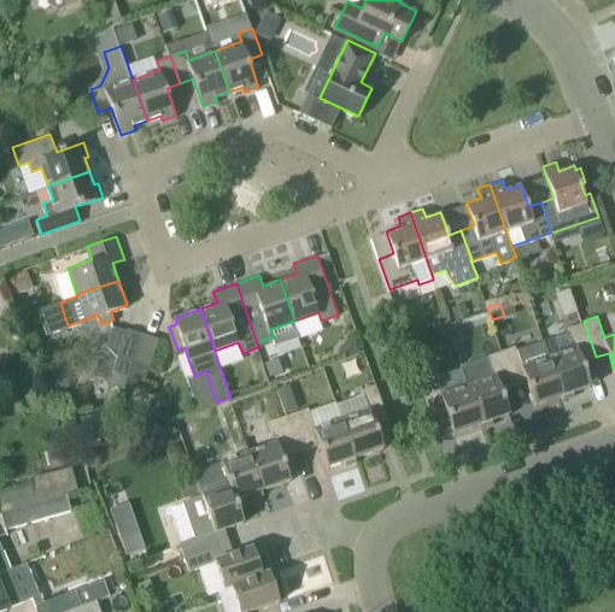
[(583,362),(596,357),(584,321),(569,325),(577,347),(550,357),(563,394),(591,384),(583,362)]
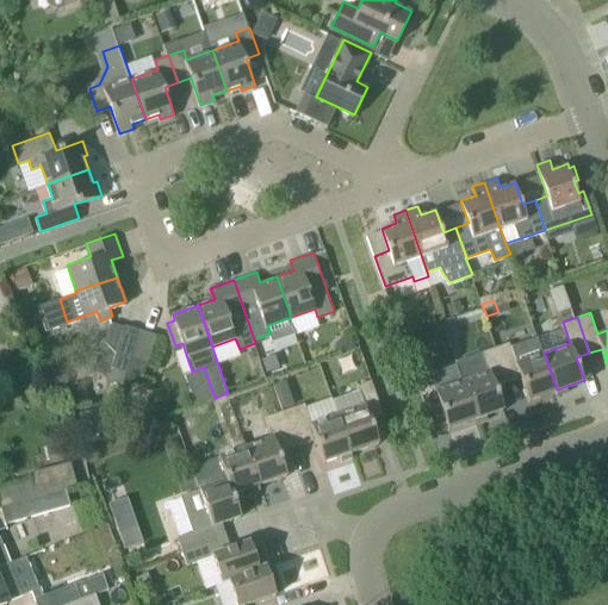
[(125,323),(125,325),(117,353),(113,365),(129,370),(142,329),(125,323)]
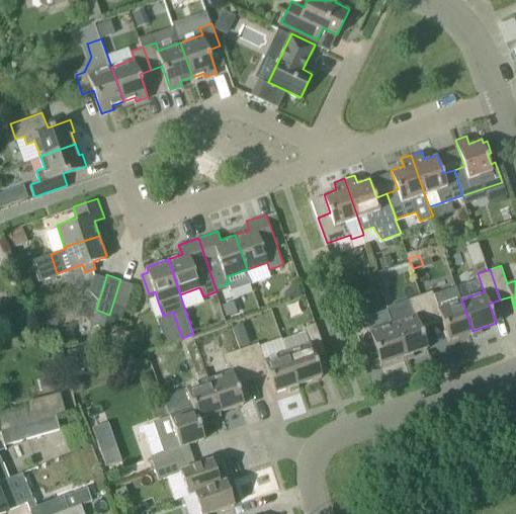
[(120,279),(109,315),(122,319),(127,303),(134,283),(120,279)]
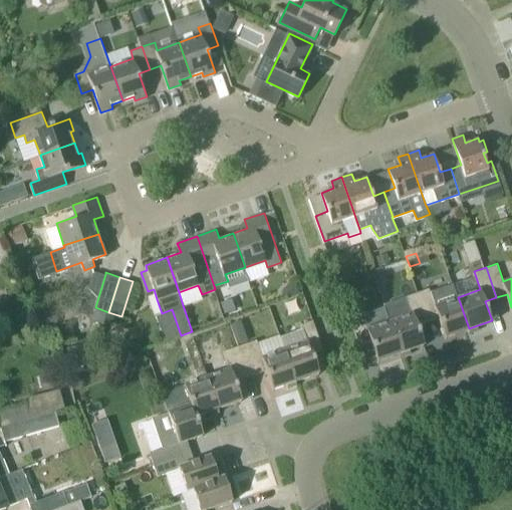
[(418,291),(429,321),(439,317),(446,336),(469,328),(458,297),(436,304),(430,287),(418,291)]
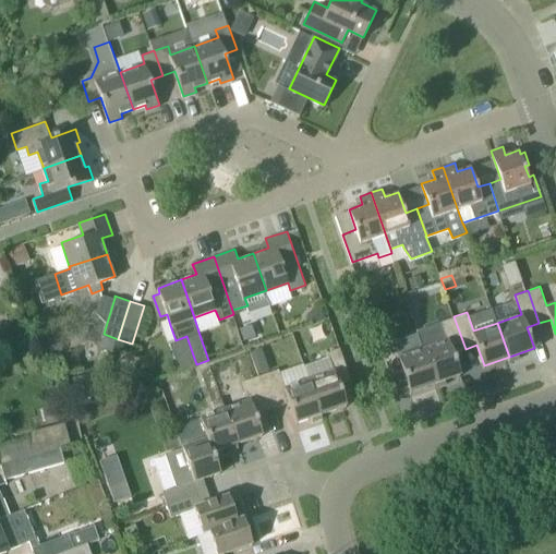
[(424,348),(436,382),(461,373),(454,352),(466,349),(454,316),(442,321),(448,339),(424,348)]
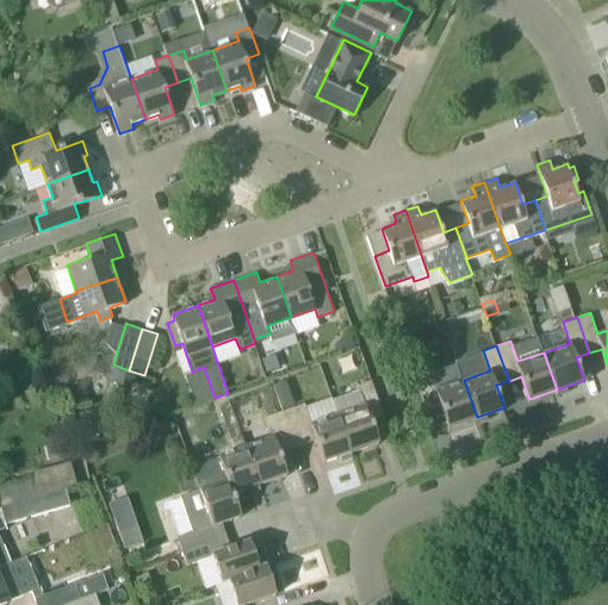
[(430,368),(416,373),(428,409),(441,405),(450,426),(477,417),(464,380),(438,390),(430,368)]
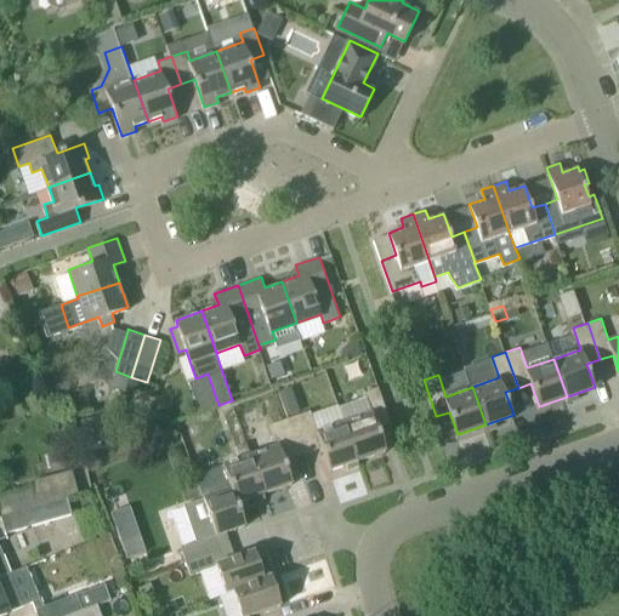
[(372,411),(345,421),(358,458),(386,449),(378,426),(391,422),(379,385),(364,389),(372,411)]
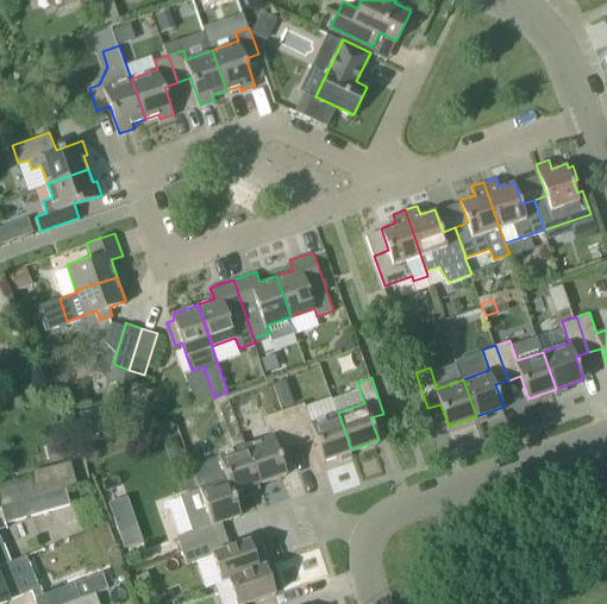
[(324,459),(351,450),(338,413),(312,422),(305,401),(291,406),(304,441),(315,436),(324,459)]
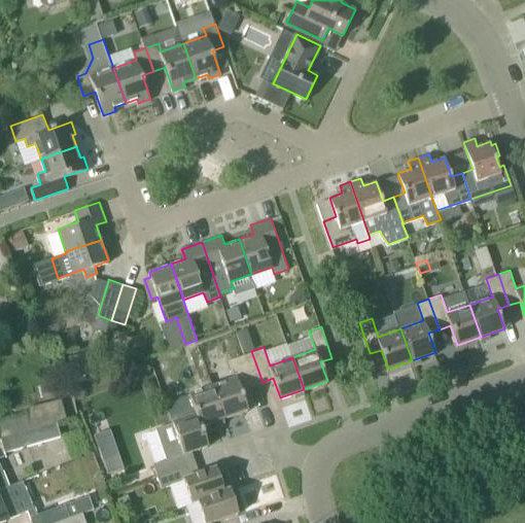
[(251,351),(241,354),(252,386),(263,382),(251,351)]
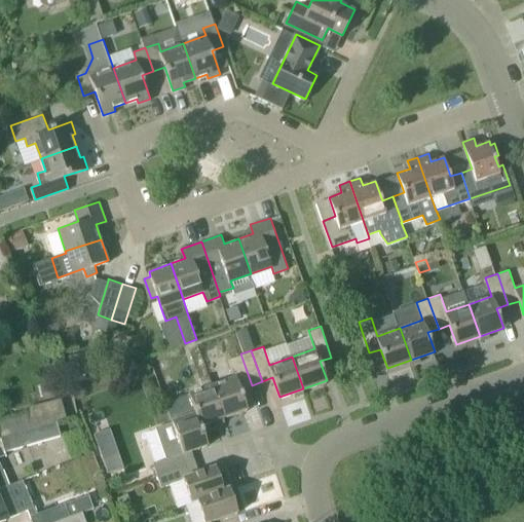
[(252,385),(240,353),(229,358),(235,376),(213,384),(224,416),(248,408),(240,388),(252,385)]
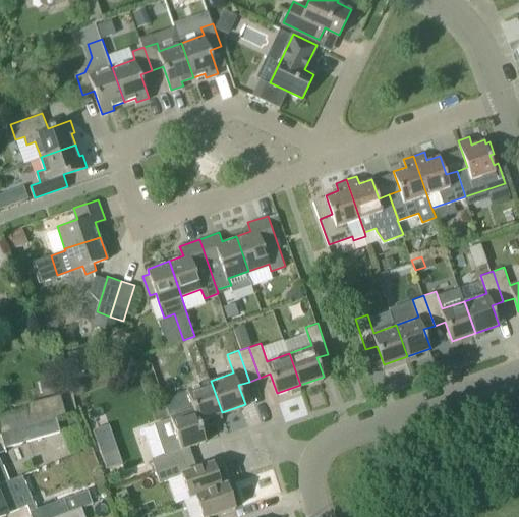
[(222,412),(211,381),(207,370),(198,372),(203,384),(187,389),(193,408),(194,408),(198,420),(199,420),(222,412)]
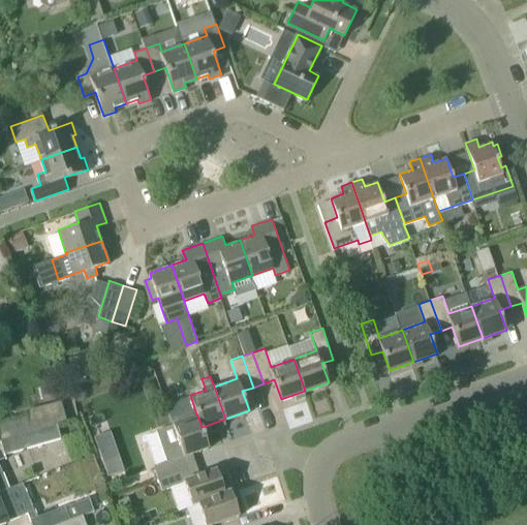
[(25,431),(67,420),(62,398),(30,407),(26,413),(0,421),(0,433),(1,438),(25,431)]
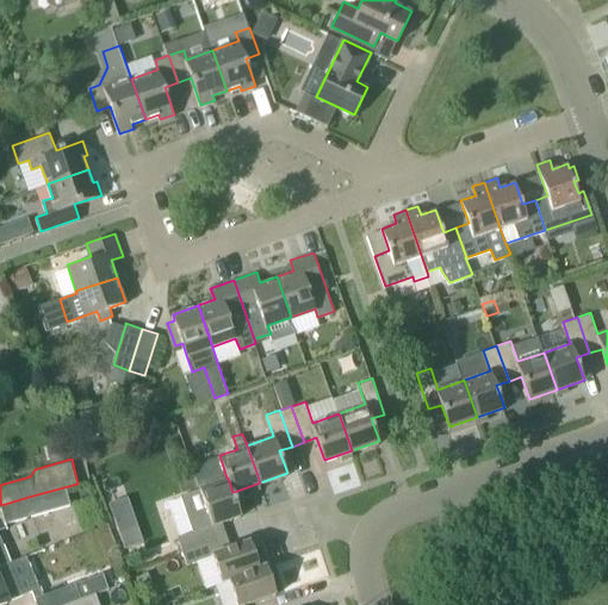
[(178,535),(182,549),(219,536),(215,524),(241,515),(234,492),(233,492),(228,478),(227,478),(200,487),(182,493),(194,529),(178,535)]
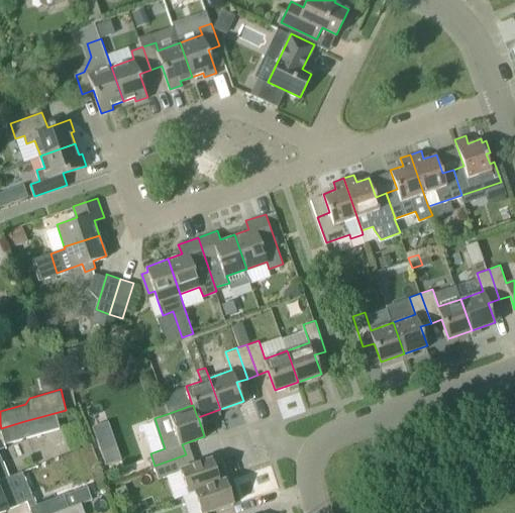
[(24,421),(1,428),(5,441),(28,435),(24,421)]
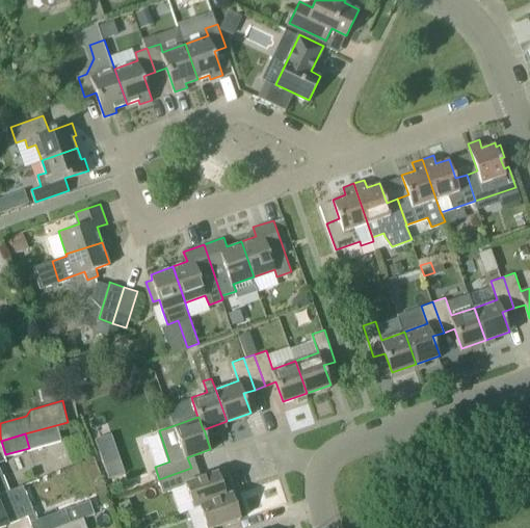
[(0,493),(10,489),(0,465),(0,493)]
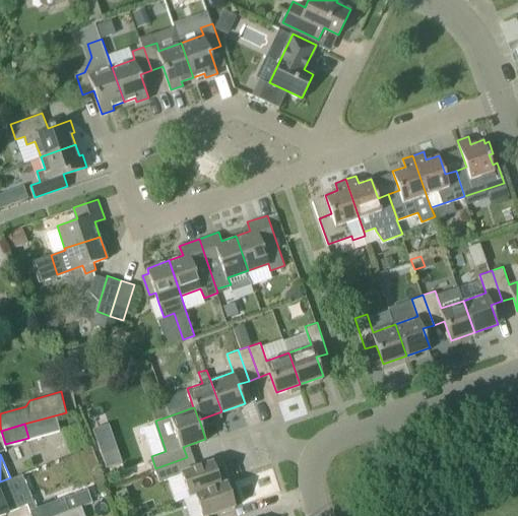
[(187,457),(155,468),(160,479),(182,472),(190,495),(195,493),(221,484),(213,460),(190,468),(187,457)]
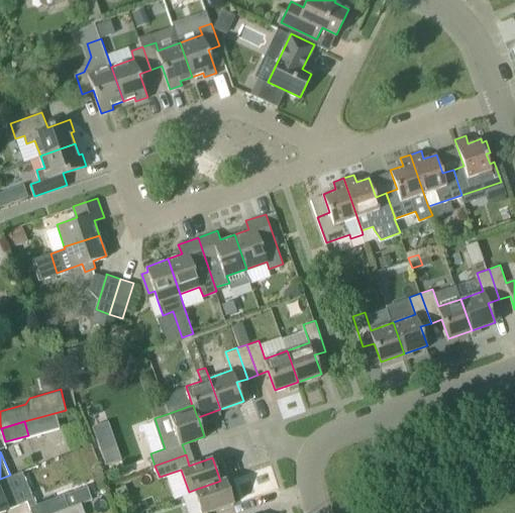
[(10,475),(0,479),(0,511),(7,509),(6,508),(21,502),(10,475)]
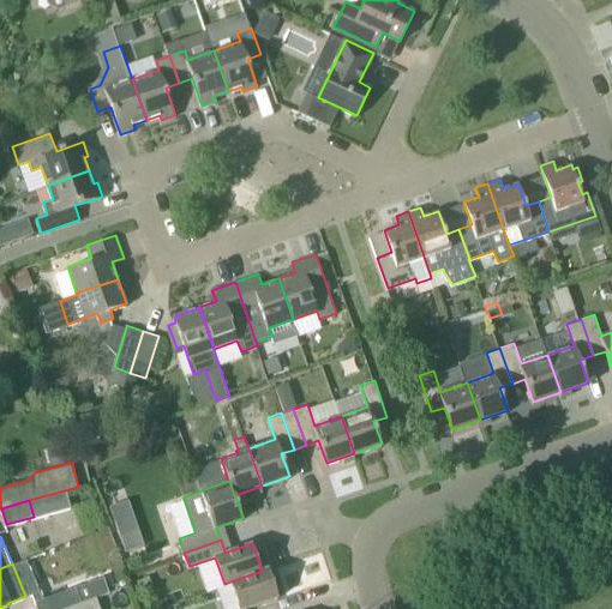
[(231,582),(240,608),(235,608),(247,608),(246,607),(277,596),(268,568),(262,571),(231,582)]
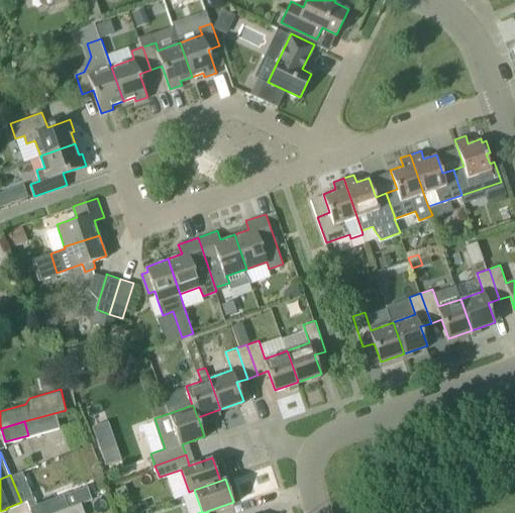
[(76,489),(65,494),(70,506),(81,501),(76,489)]
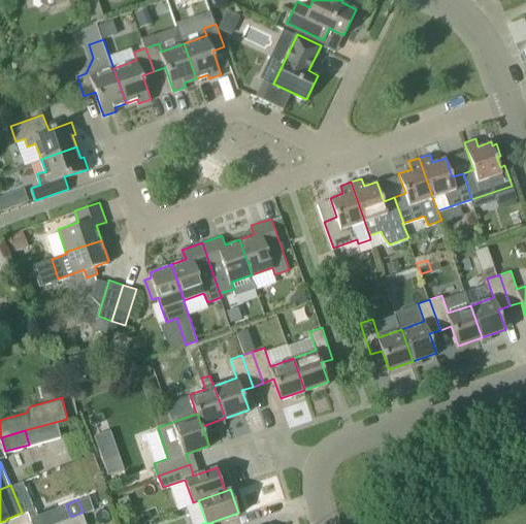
[(31,516),(33,523),(52,523),(71,517),(66,504),(66,502),(31,516)]
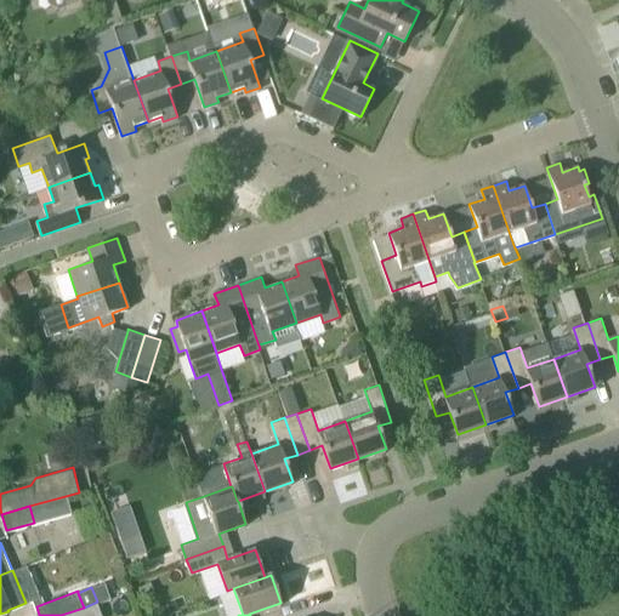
[(102,615),(97,602),(84,608),(61,615),(102,615)]
